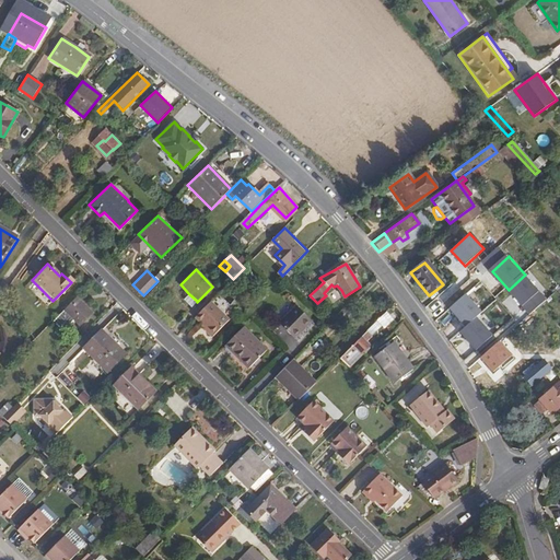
[(547,300),(525,275),(509,290),(531,315),(547,300)]
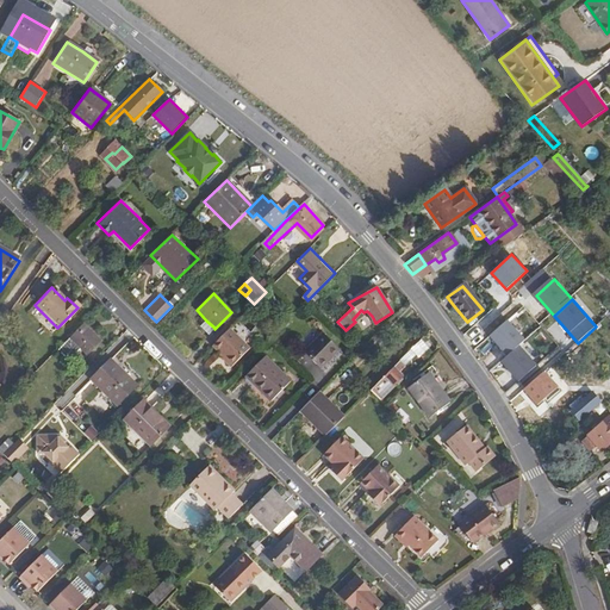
[(529,341),(510,319),(491,336),(509,358),(522,347),(529,341)]
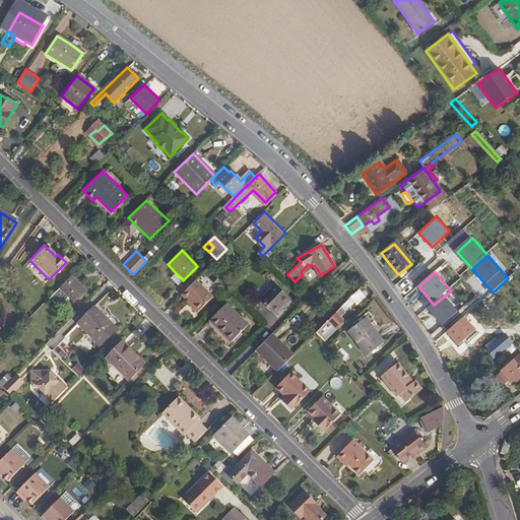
[(183,279),(176,273),(171,278),(178,284),(183,279)]
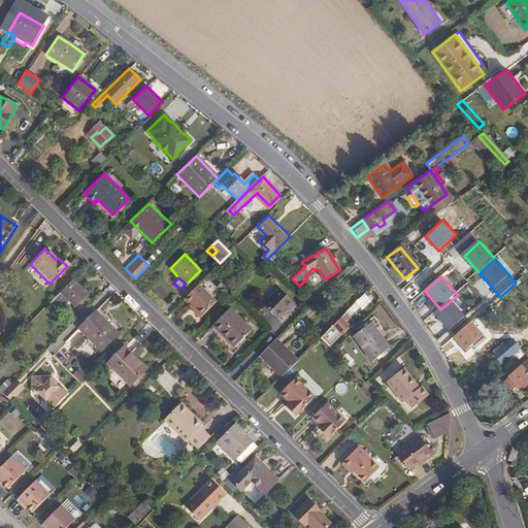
[(69,300),(74,306),(86,295),(70,281),(59,292),(48,302),(56,308),(60,303),(63,306),(69,300)]
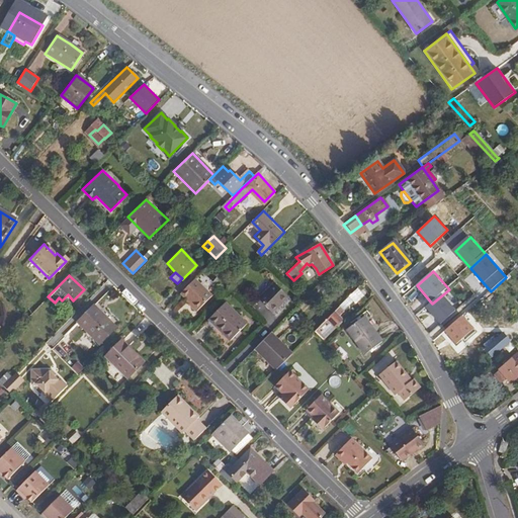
[(195,277),(181,291),(198,309),(212,294),(195,277)]
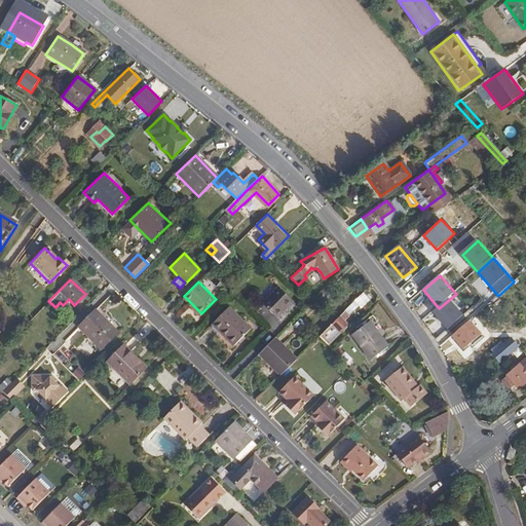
[(278,287),(262,303),(276,317),(293,301),(278,287)]
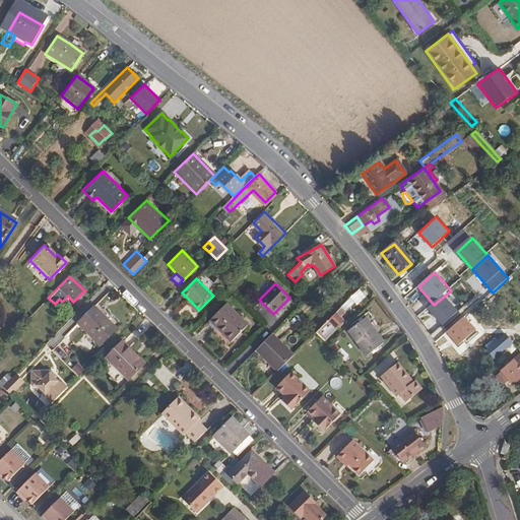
[(353,295),(339,307),(343,311),(358,299),(353,295)]
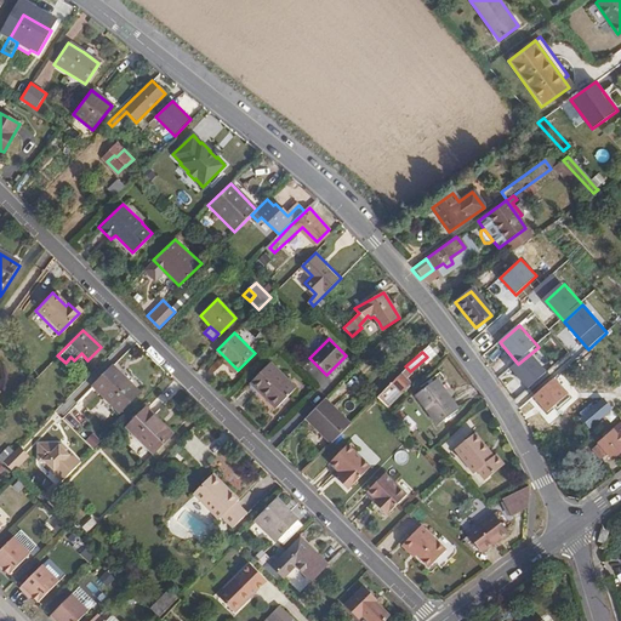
[(531,353),(518,364),(512,370),(531,391),(551,375),(531,353)]
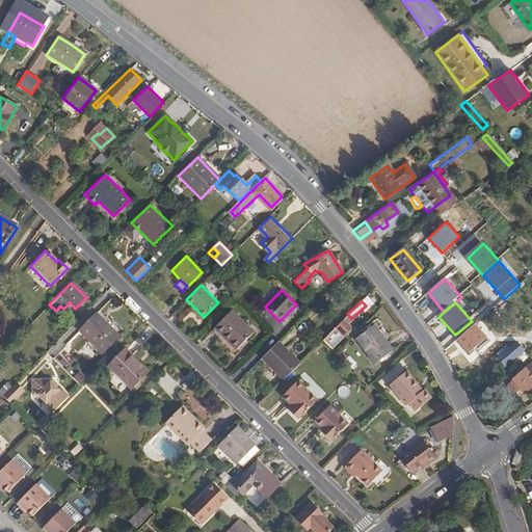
[(254,333),(248,327),(232,310),(213,327),(236,350),(254,333)]
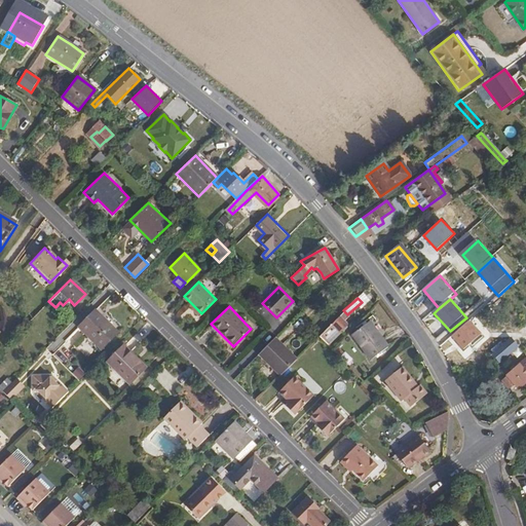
[(95,309),(78,326),(101,348),(117,333),(95,309)]
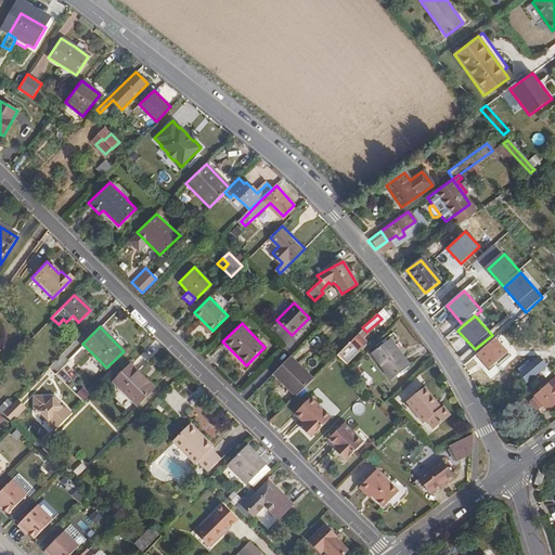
[(363,328),(336,356),(345,363),(365,344),(362,339),(368,334),(363,328)]
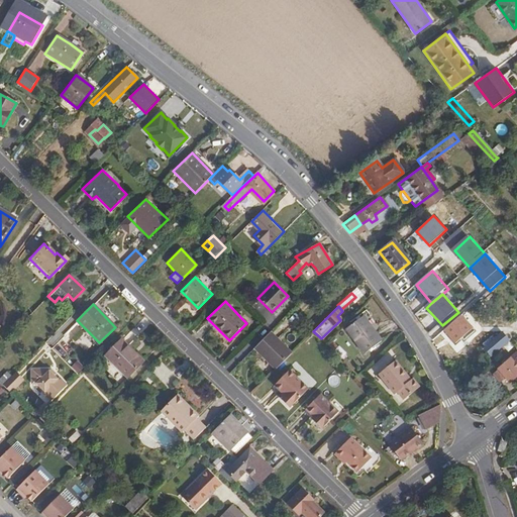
[(362,317),(345,329),(364,354),(381,342),(362,317)]
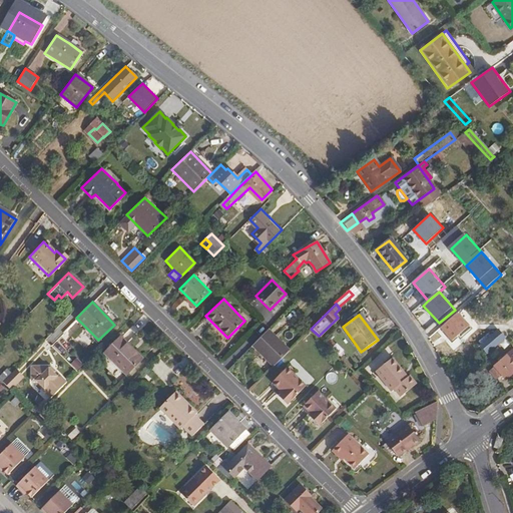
[(267,330),(251,345),(273,366),(288,351),(267,330)]
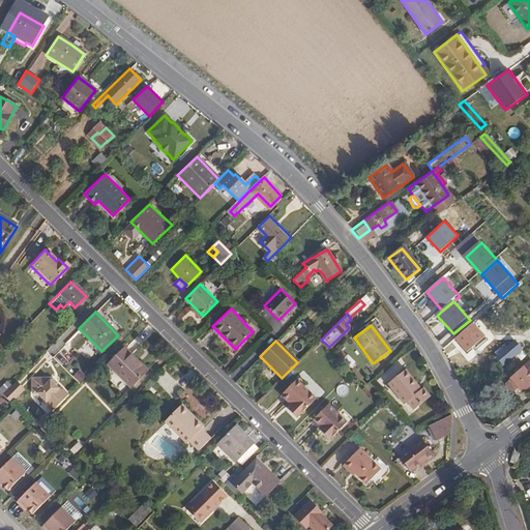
[(505,361),(521,348),(514,343),(500,354),(505,361)]
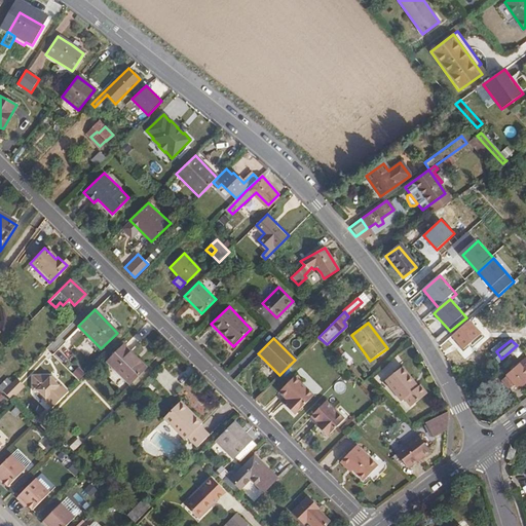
[(106,362),(129,383),(145,368),(122,345),(106,362)]
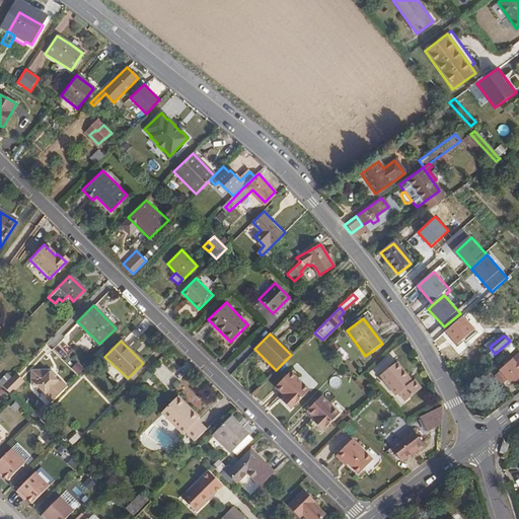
[(518,377),(518,354),(495,375),(502,383),(508,379),(512,383),(518,377)]
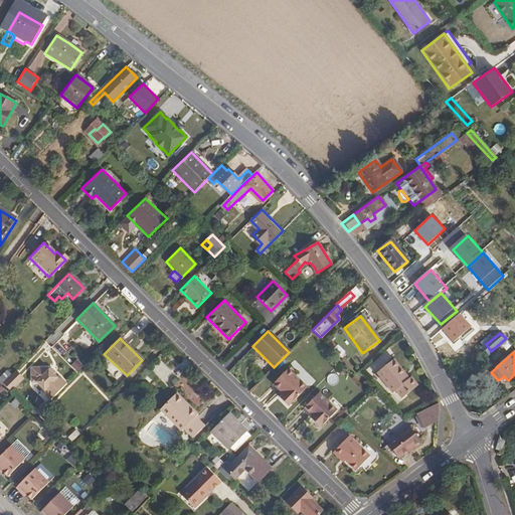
[(393,359),(376,372),(392,392),(396,390),(402,397),(417,385),(410,377),(409,378),(393,359)]
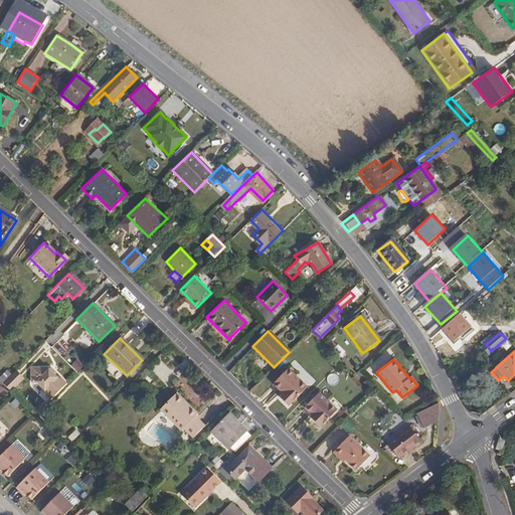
[(49,366),(30,367),(29,381),(49,399),(68,383),(49,366)]
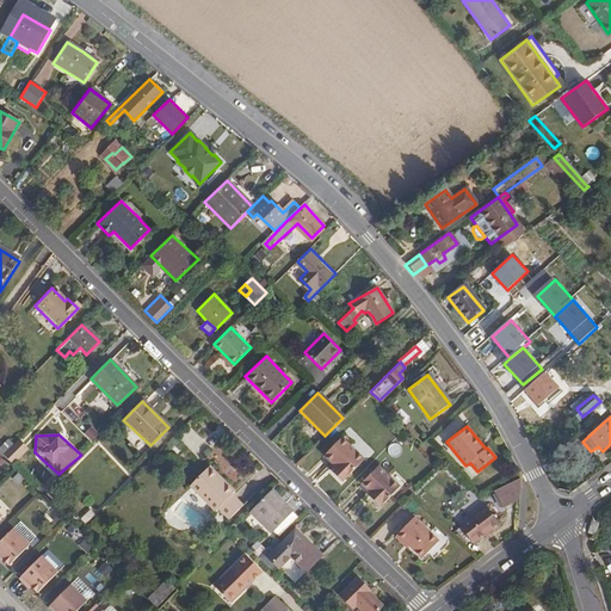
[(322,454),(332,463),(335,467),(333,468),(331,470),(340,480),(363,457),(340,436),(322,454)]
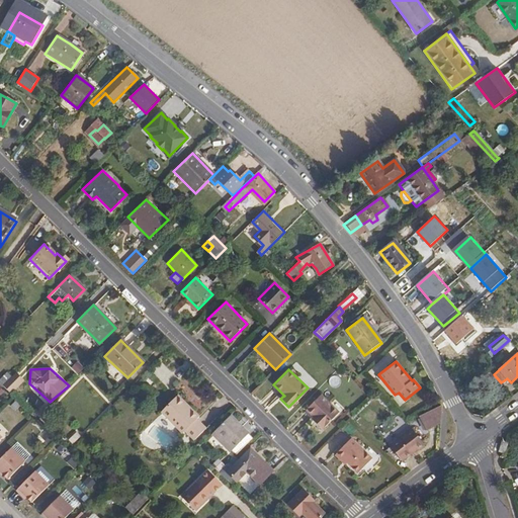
[(0,377),(0,382),(2,385),(11,375),(7,371),(0,377)]
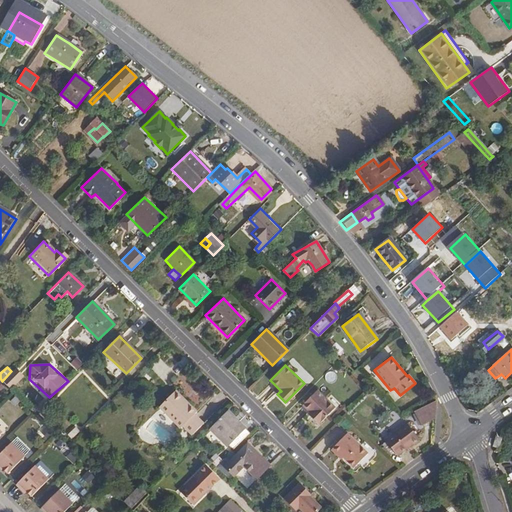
[(2,381),(3,382),(6,385),(17,374),(13,369),(11,371),(2,381)]
